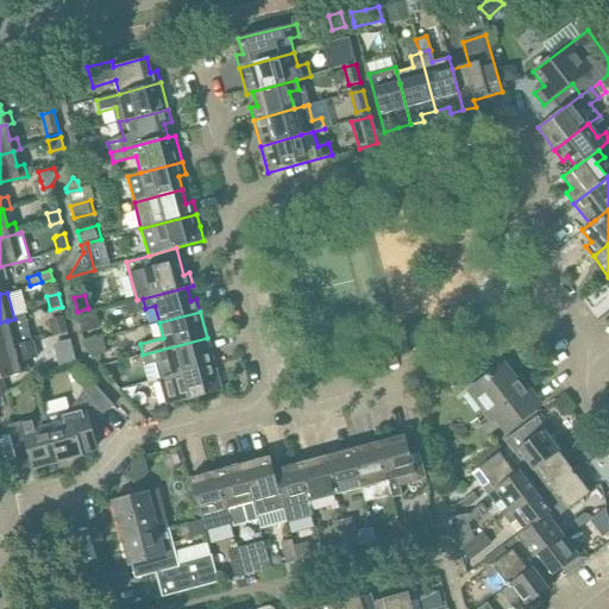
[(82,334),(101,330),(96,314),(79,319),(82,334)]
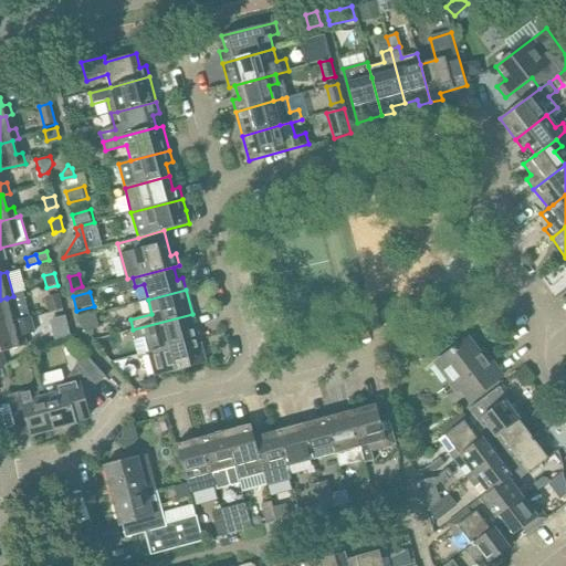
[(50,312),(63,308),(59,295),(46,299),(50,312)]
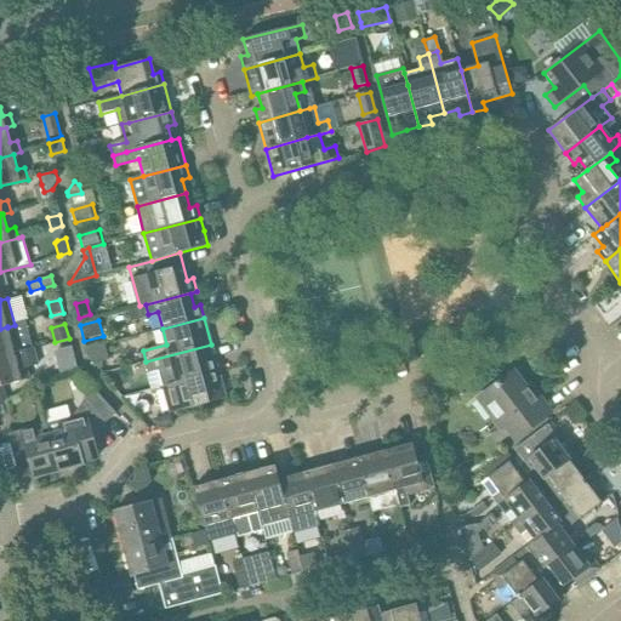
[(7,326),(0,329),(0,357),(22,352),(20,340),(11,342),(7,328),(7,326)]
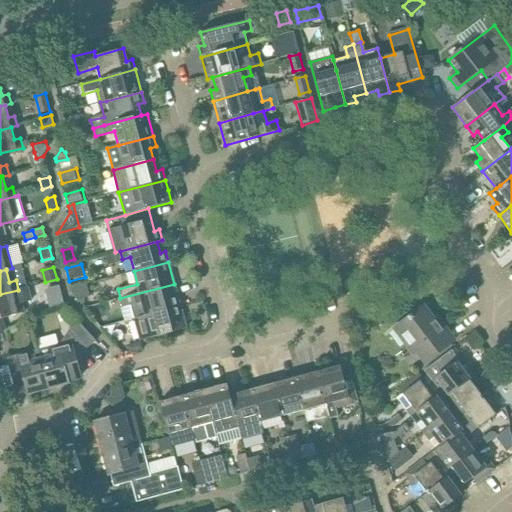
[(180,306),(174,284),(120,298),(123,308),(131,306),(134,318),(180,306)]
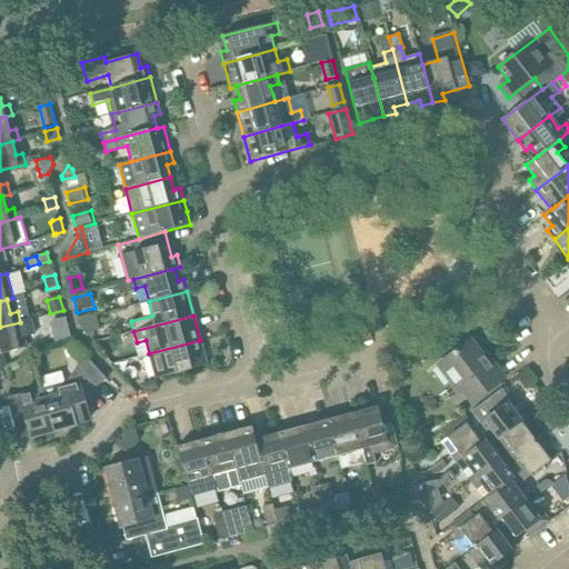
[(81,329),(87,336),(99,332),(96,317),(80,321),(81,329)]
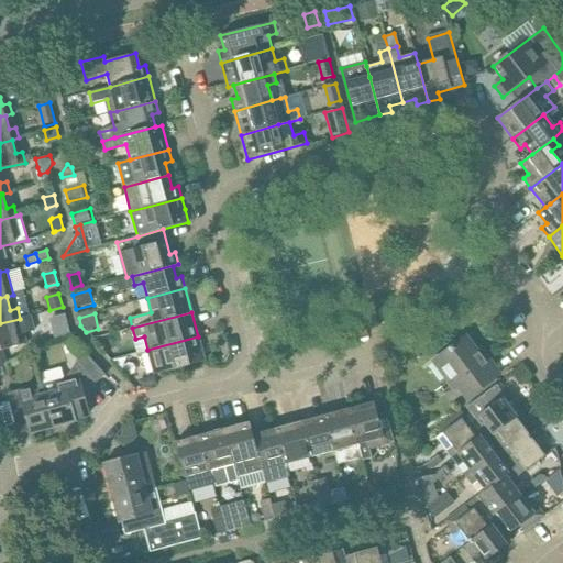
[(378,327),(375,315),(363,318),(366,330),(378,327)]
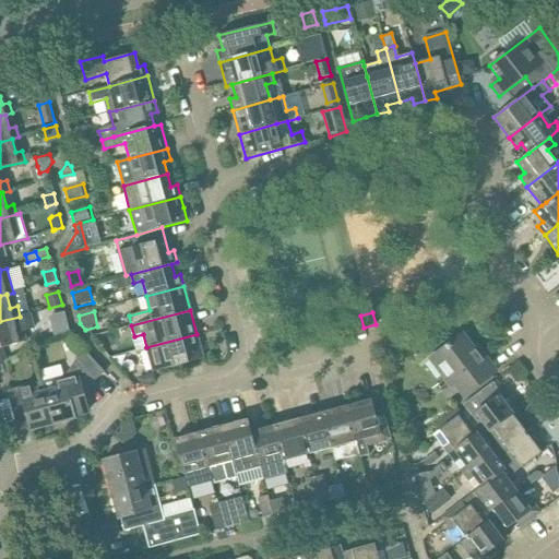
[(0,361),(6,360),(2,348),(20,343),(26,341),(24,332),(34,330),(30,313),(20,317),(0,321),(0,361)]
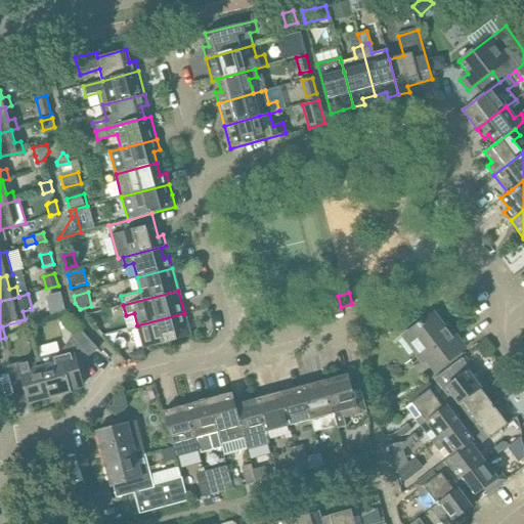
[(143,349),(190,336),(184,313),(137,325),(143,349)]
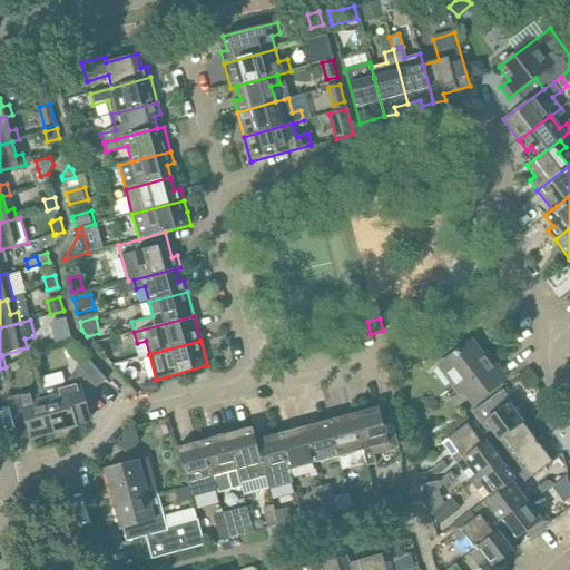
[(474,404),(505,380),(494,365),(491,367),(471,342),(440,365),(461,394),(464,391),(474,404)]
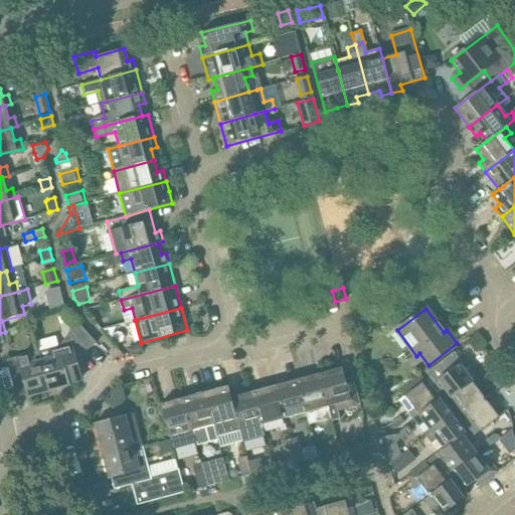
[(97,343),(78,324),(68,333),(87,353),(97,343)]
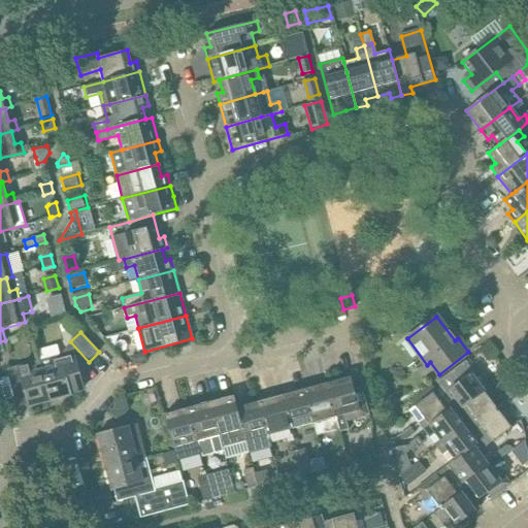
[(490,344),(481,351),(488,360),(497,353),(490,344)]
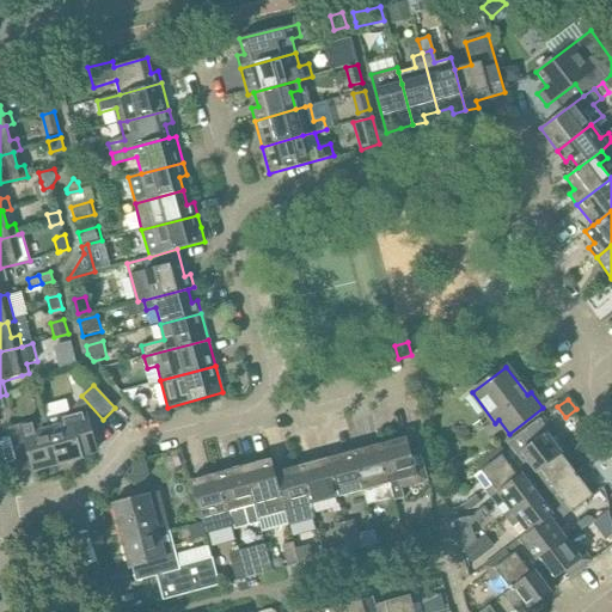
[(46,417),(49,429),(59,464),(83,457),(83,456),(97,452),(85,408),(46,417)]
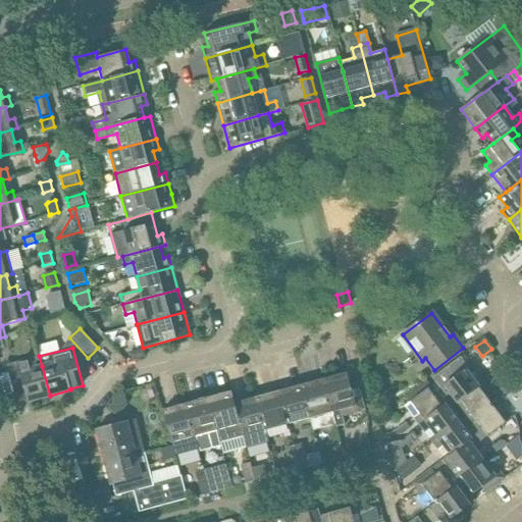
[(143,348),(131,351),(134,360),(146,357),(143,348)]
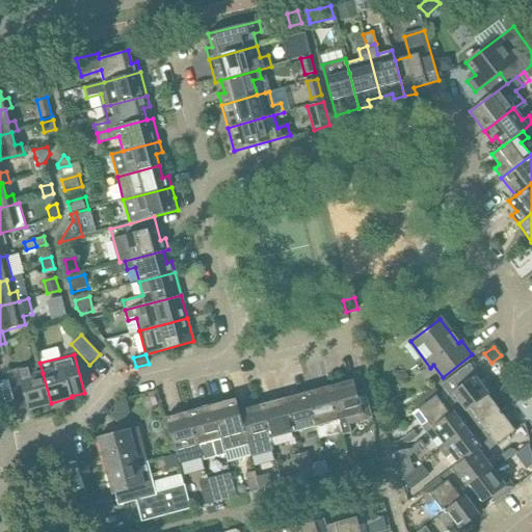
[(444,390),(457,408),(462,414),(494,391),(472,362),(441,386),(444,390)]
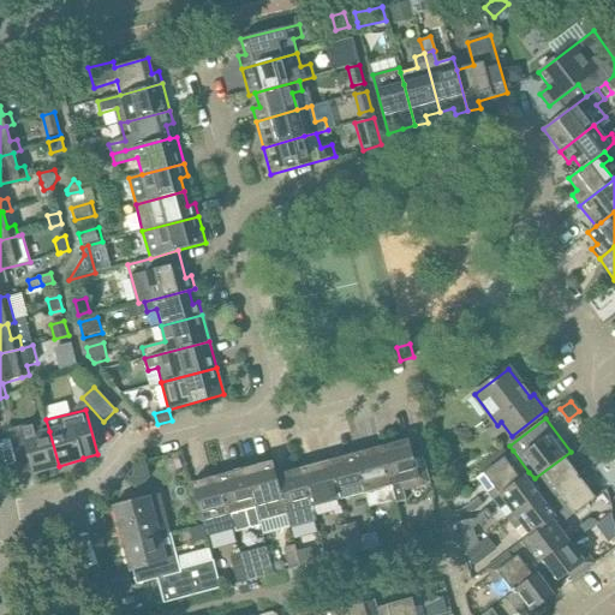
[(6,430),(9,439),(0,440),(0,443),(6,467),(24,463),(24,459),(29,458),(34,473),(59,466),(49,431),(46,419),(6,430)]
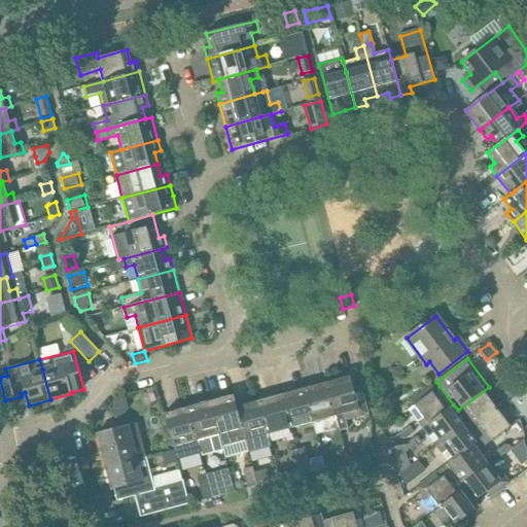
[(361,386),(353,388),(350,376),(327,383),(340,431),(348,429),(346,421),(369,414),(361,386)]
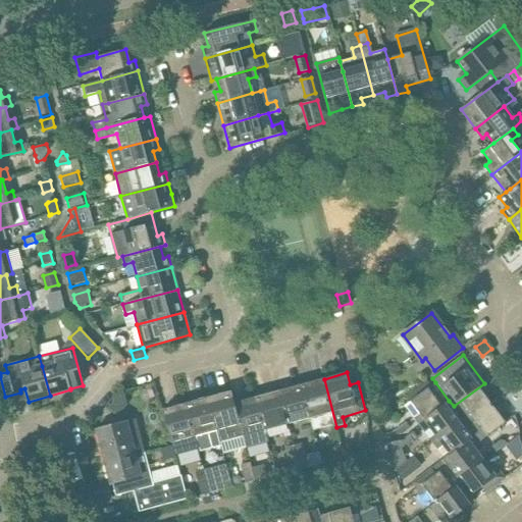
[(497,384),(508,376),(506,374),(501,373),(492,379),(497,384)]
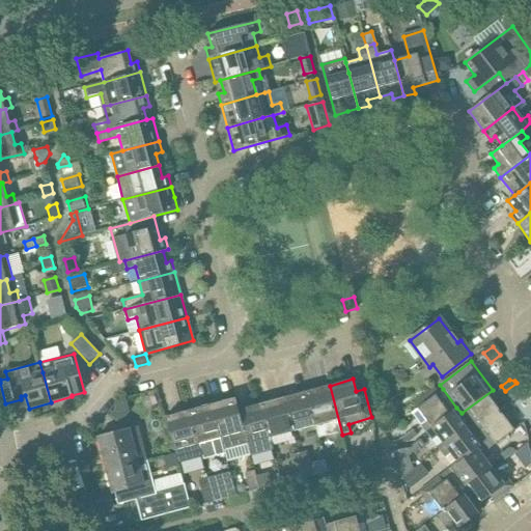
[(330,386),(307,391),(316,425),(338,419),(342,435),(330,386)]
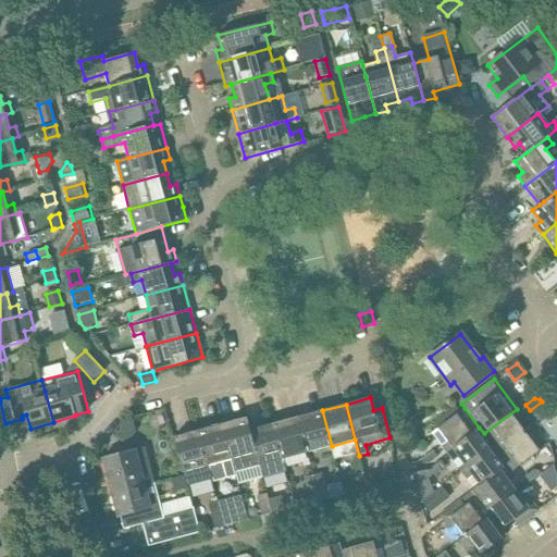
[(479,428),(465,408),(438,429),(448,442),(442,446),(447,453),(479,428)]
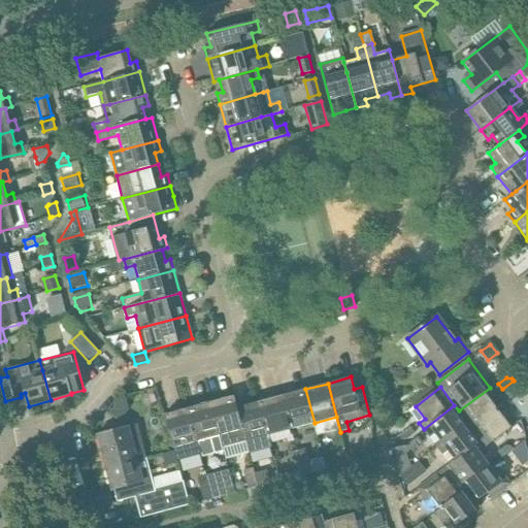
[(472,428),(497,409),(489,398),(494,393),(490,388),(459,410),(468,423),(472,428)]
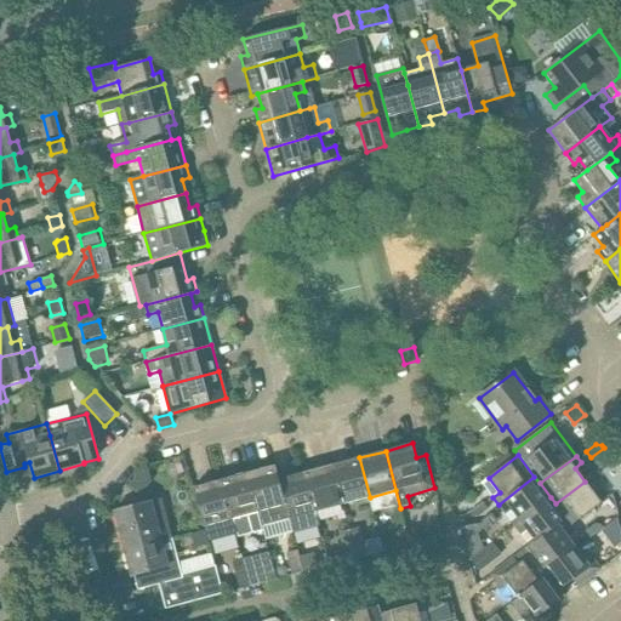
[(370,497),(359,457),(331,466),(342,505),(370,497)]
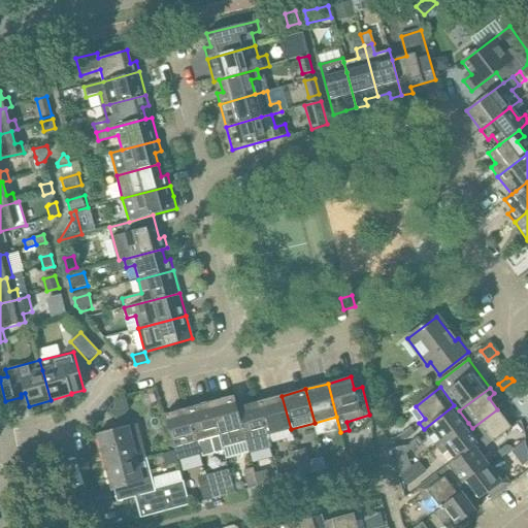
[(123,396),(108,413),(120,420),(129,409),(125,395),(123,396)]
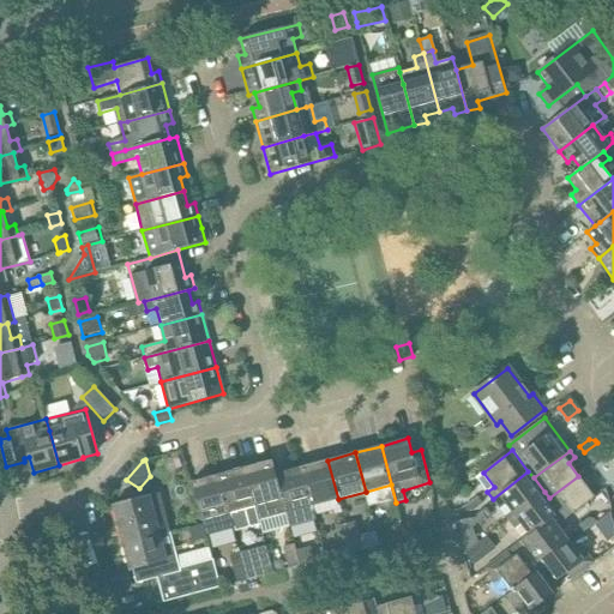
[(286,513),(272,461),(245,468),(259,521),(286,513)]
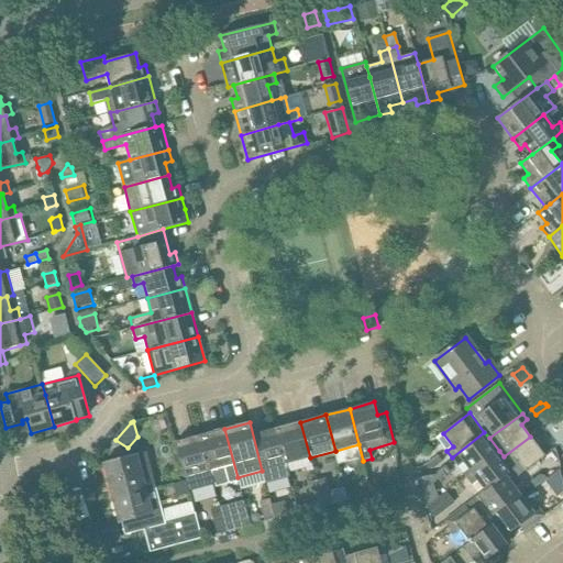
[(253,434),(250,422),(262,471),(265,483),(289,477),(286,464),(276,429),(253,434)]
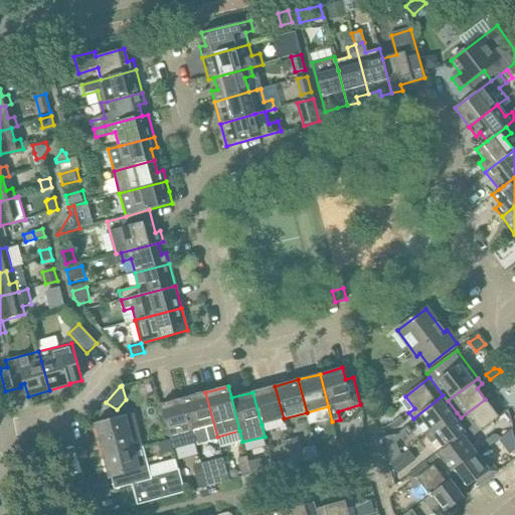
[(262,424),(284,418),(275,386),(252,392),(262,424)]
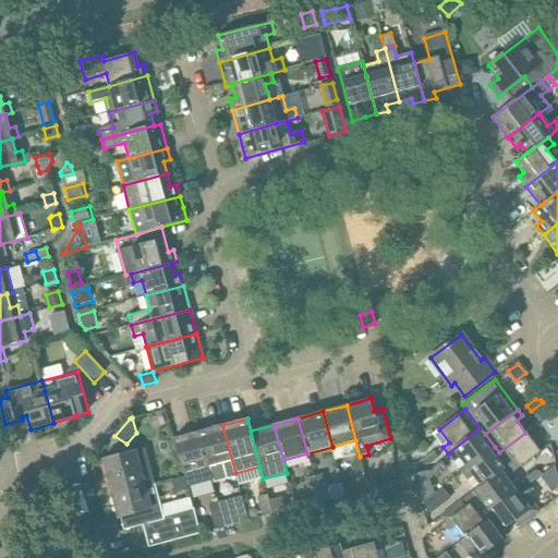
[(222,425),(198,432),(209,474),(210,474),(213,480),(235,473),(222,425)]
